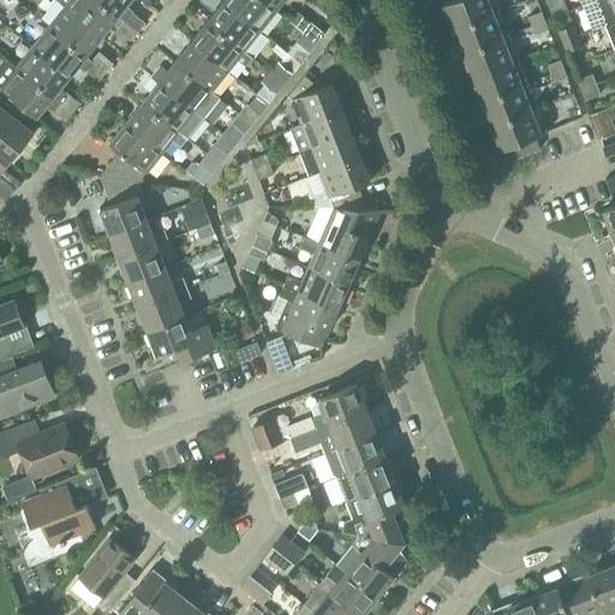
[(58,0),(67,7),(103,36),(119,17),(119,16),(99,0),(58,0)]
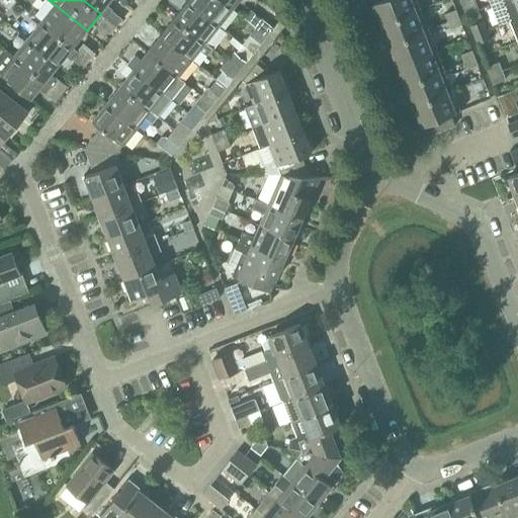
[(83,0),(100,13),(100,14),(104,17),(105,17),(117,26),(123,19),(106,6),(110,0),(83,0)]
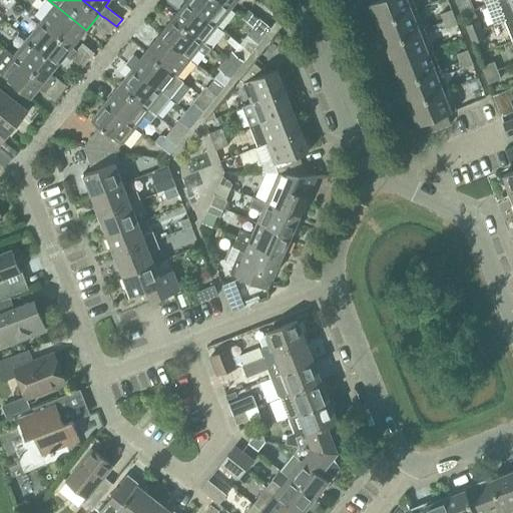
[(217,26),(231,9),(220,0),(189,0),(188,2),(217,26)]
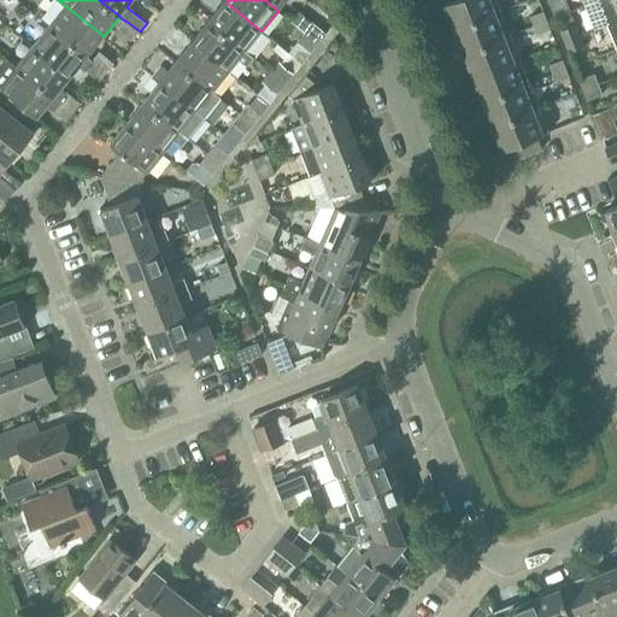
[(265,0),(278,11),(286,0),(265,0)]
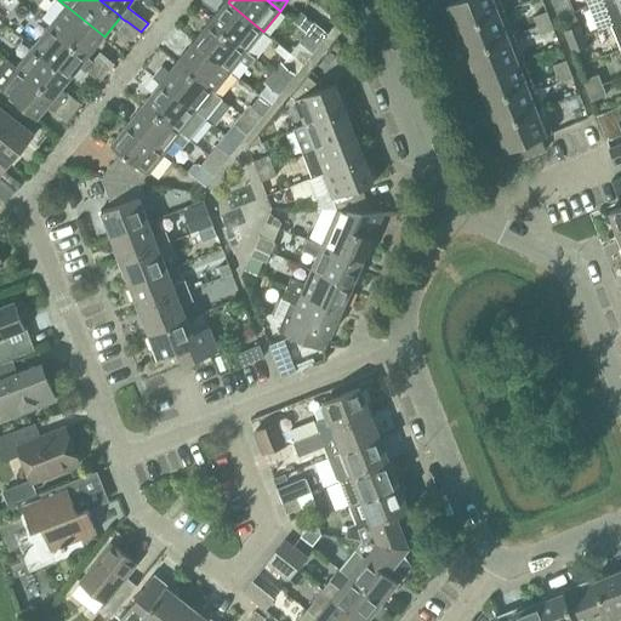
[(448,0),(460,29),(499,13),(494,0),(448,0)]
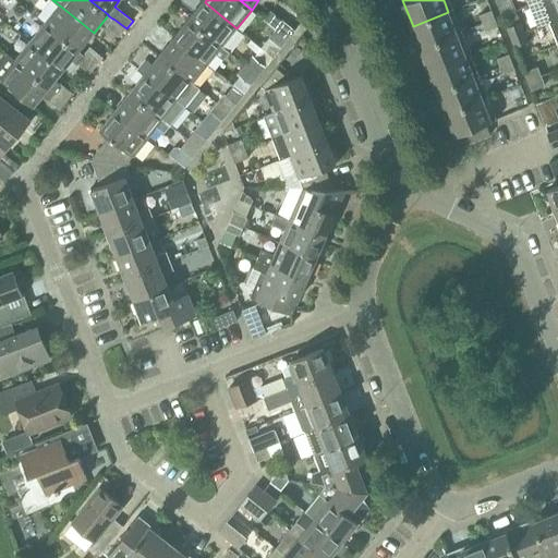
[(557,0),(544,0),(542,1),(550,23),(557,20),(557,0)]
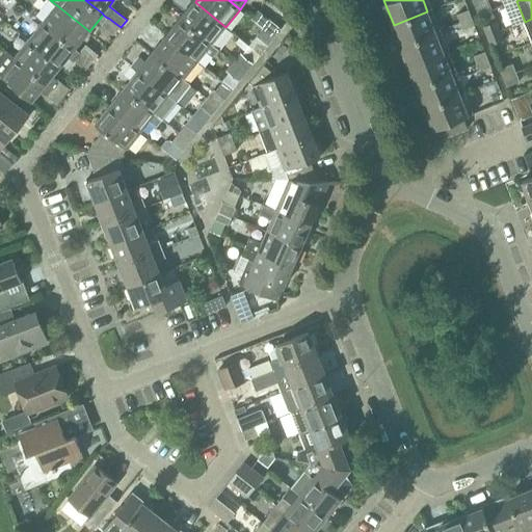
[(225,27),(195,2),(181,20),(212,44),(225,27)]
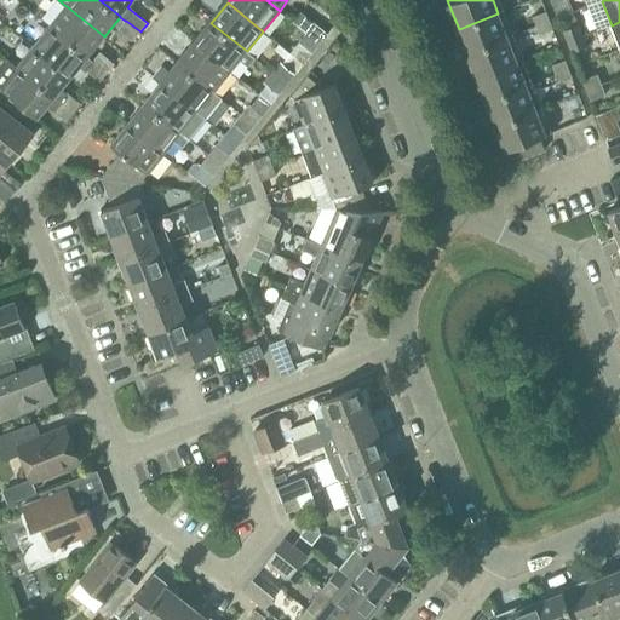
[(68,7),(51,28),(87,57),(104,36),(68,7)]
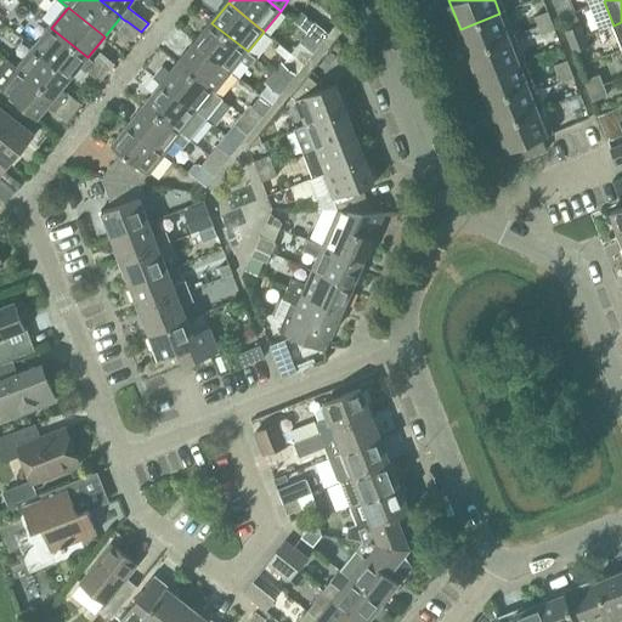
[(538,27),(552,21),(548,12),(535,17),(538,27)]
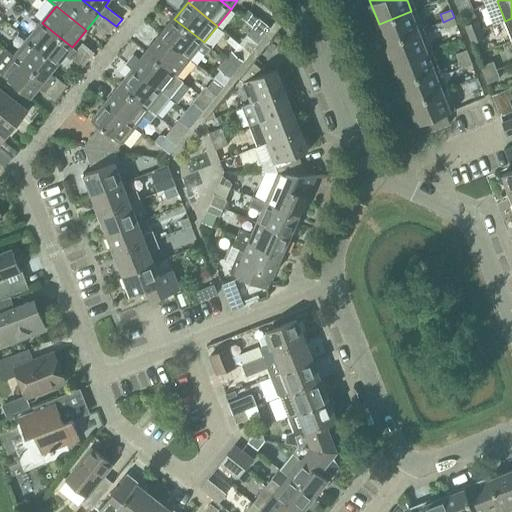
[(374,31),(370,33),(368,36),(371,42),(374,43),(384,39),(387,45),(419,31),(411,11),(379,24),(380,28),(374,31)]
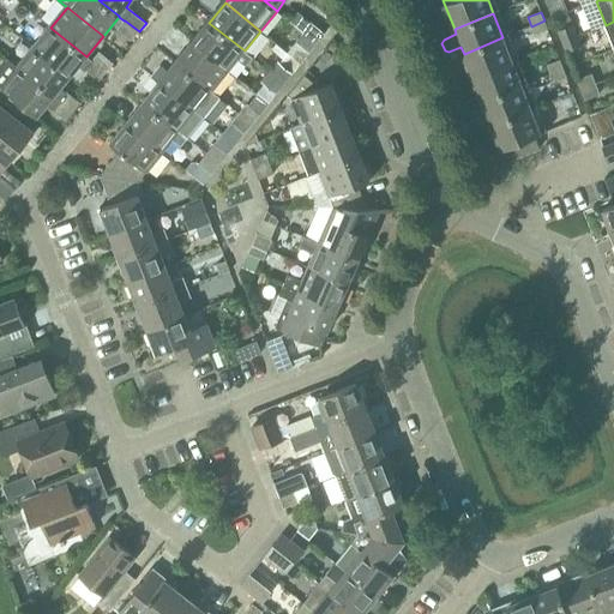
[(124,20),(118,29),(131,41),(139,31),(125,20),(124,20)]
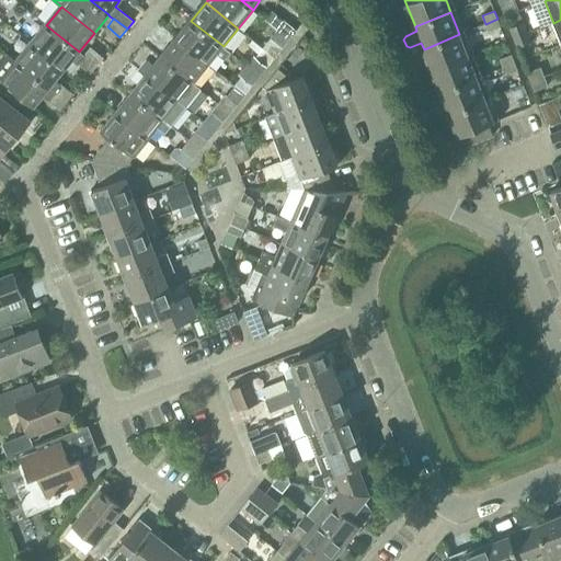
[(497,19),(485,24),(489,32),(501,27),(497,19)]
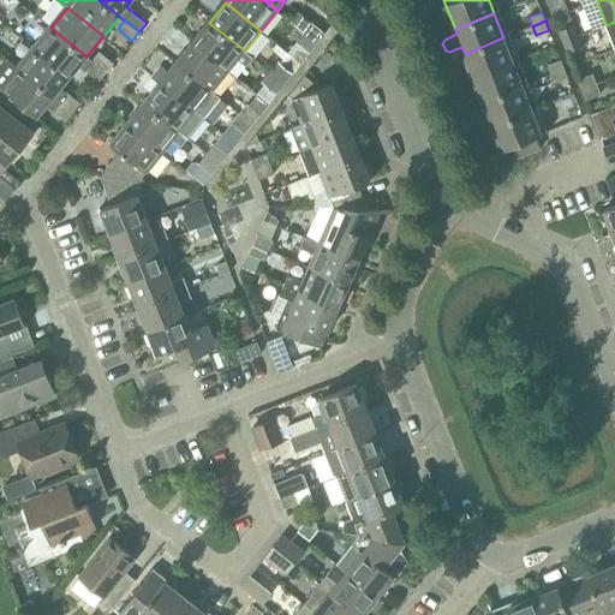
[(209,23),(193,42),(228,71),(238,60),(246,66),(254,58),(245,51),(209,23)]
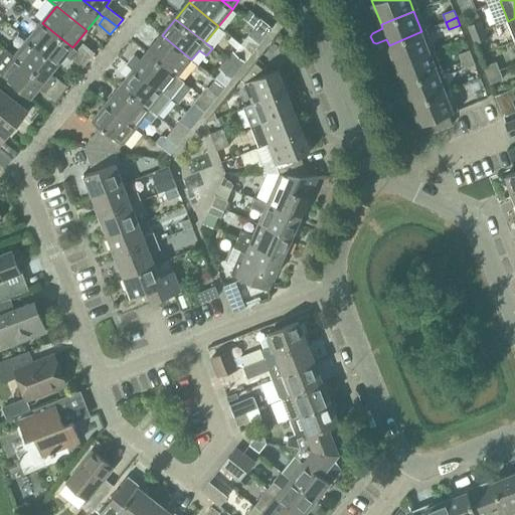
[(255,27),(267,36),(273,28),(262,19),(255,27)]
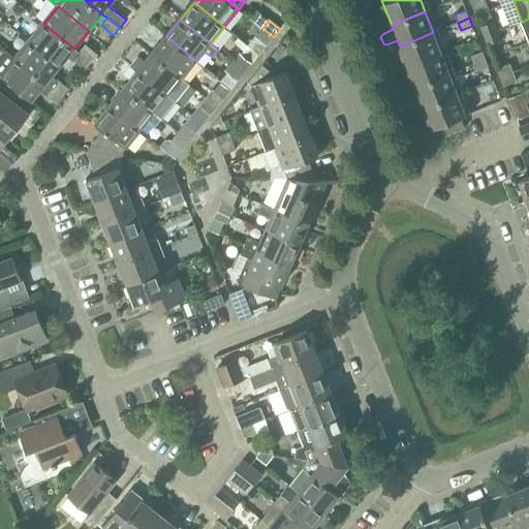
[(485,36),(498,31),(495,23),(481,28),(485,36)]
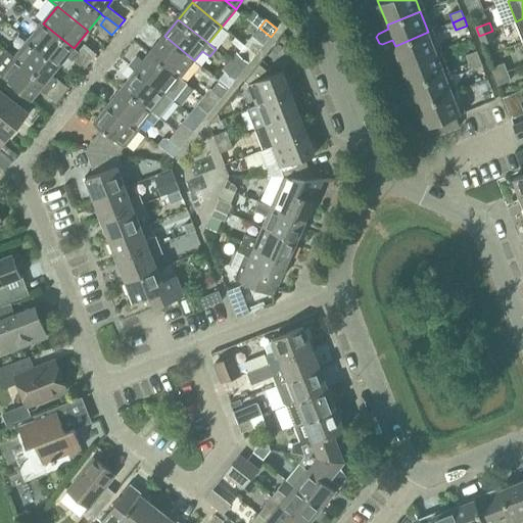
[(43,24),(30,41),(60,65),(67,55),(84,69),(91,61),(79,51),(74,48),(43,24)]
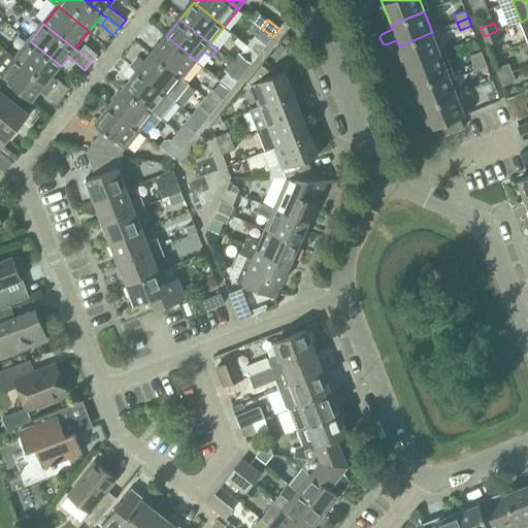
[(266,45),(273,37),(262,28),(255,37),(266,45)]
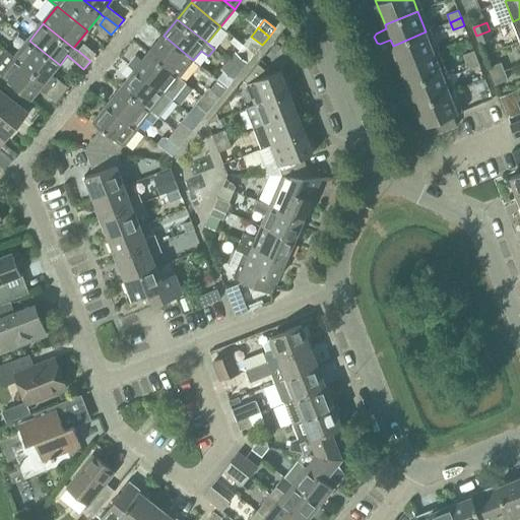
[(490,30),(476,36),(480,44),(493,40),(490,30)]
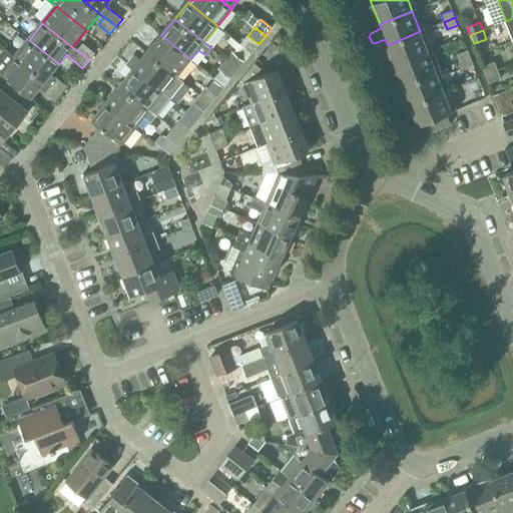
[(395,65),(428,52),(420,31),(388,45),(395,65)]
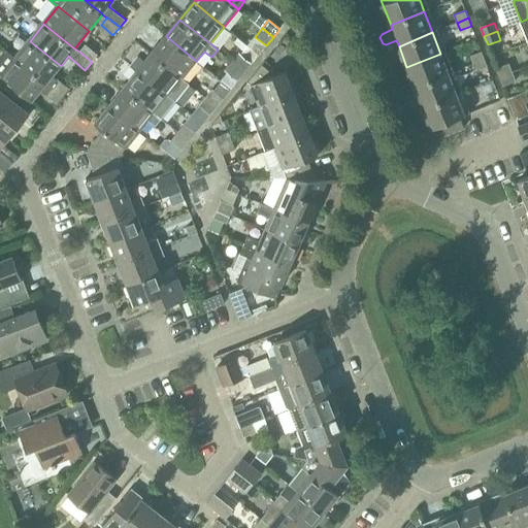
[(152,54),(183,78),(196,61),(166,36),(152,54)]
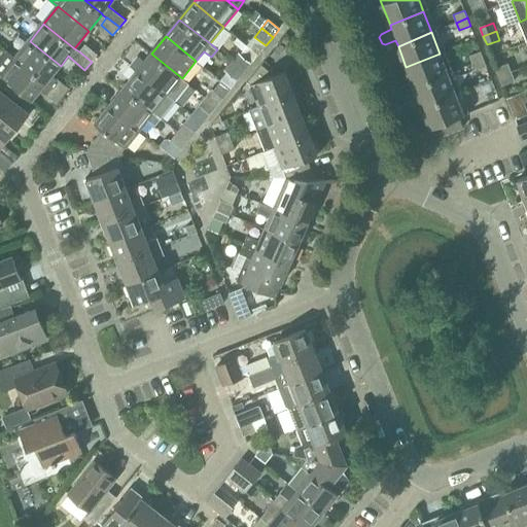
[(247,45),(258,55),(266,45),(254,37),(247,45)]
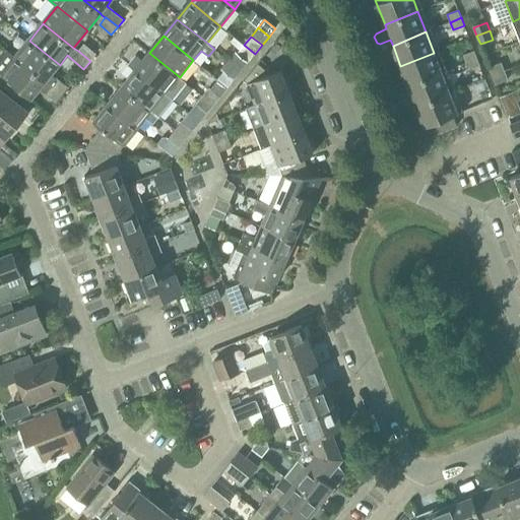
[(29,41),(15,57),(46,81),(60,65),(29,41)]
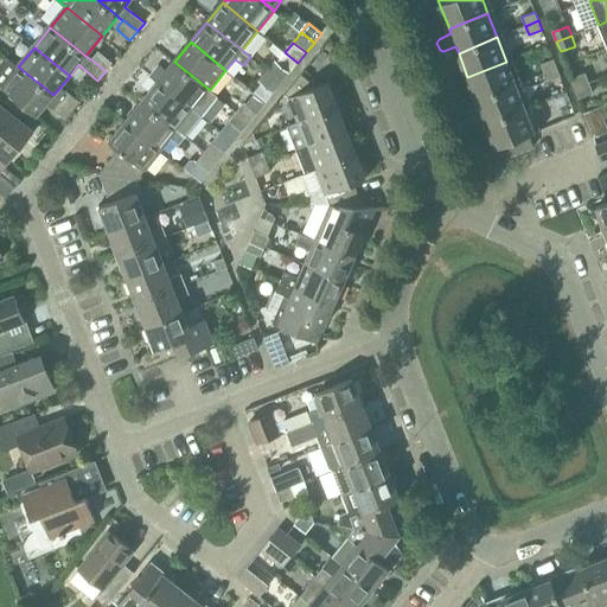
[(97,51),(91,59),(106,71),(112,63),(97,51)]
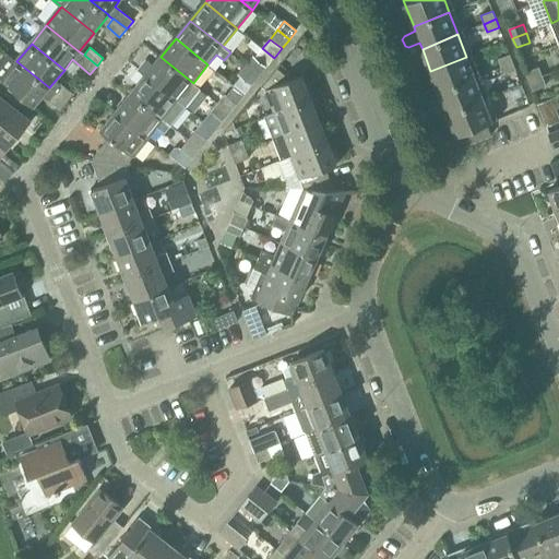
[(266,68),(274,58),(262,48),(254,58),(266,68)]
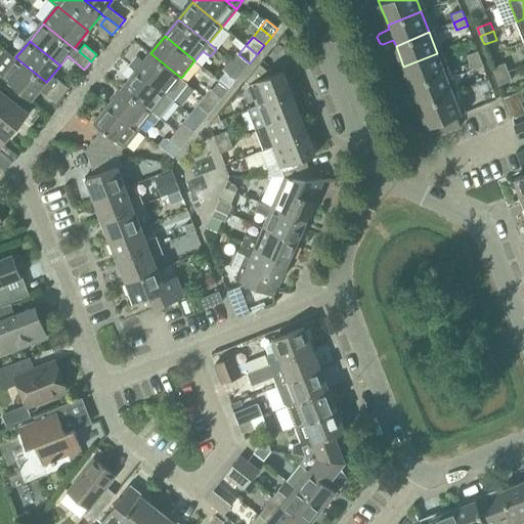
[(8,51),(0,60),(0,74),(2,76),(7,80),(20,90),(32,100),(40,90),(46,82),(15,57),(8,51)]
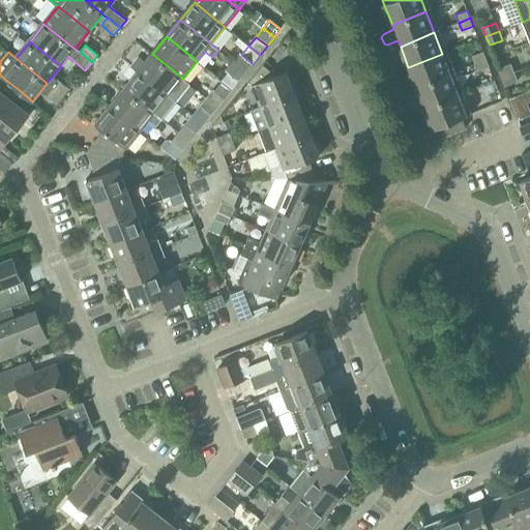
[(483,52),(472,56),(477,71),(490,67),(483,52)]
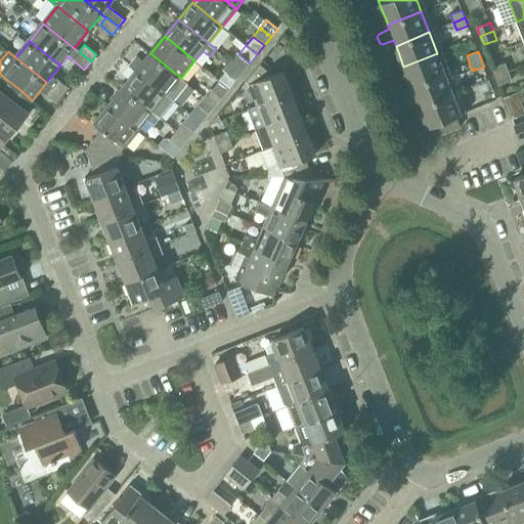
[(137,71),(173,100),(187,83),(181,78),(150,53),(137,71)]
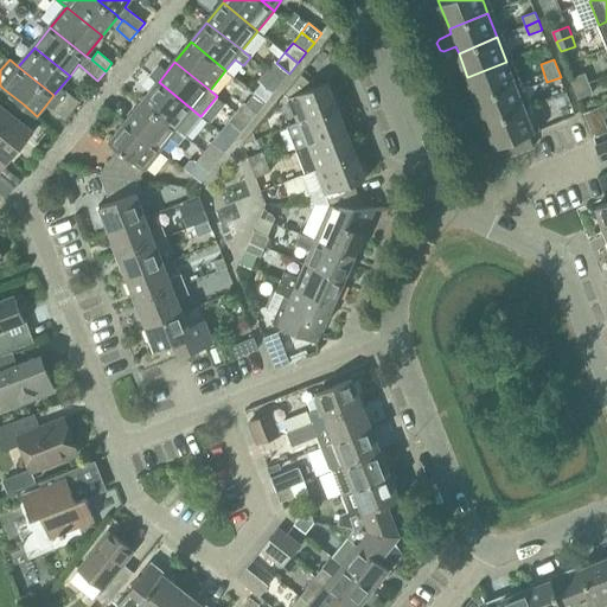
[(477,101),(516,85),(506,62),(467,77),(477,101)]
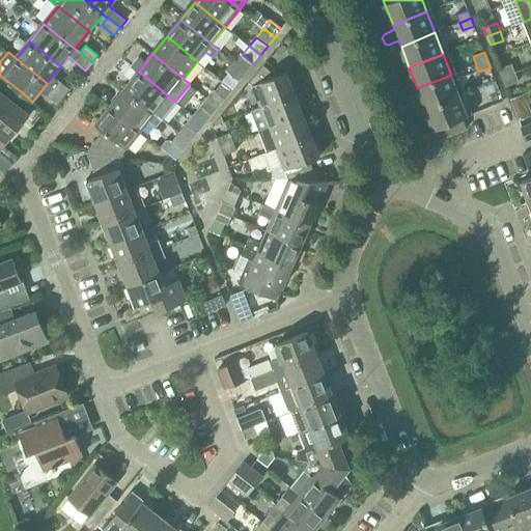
[(234,63),(247,73),(253,64),(242,55),(234,63)]
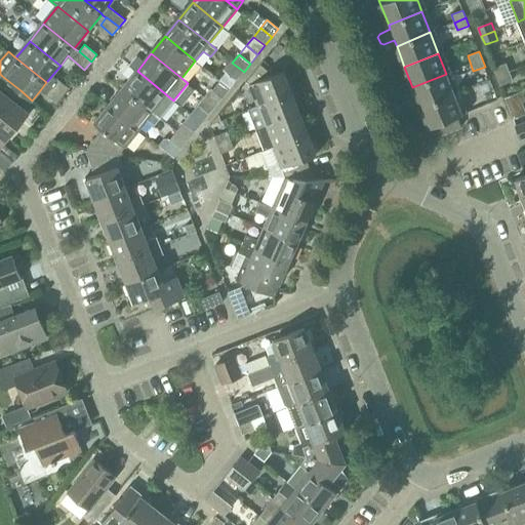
[(237,80),(244,72),(232,63),(226,71),(237,80)]
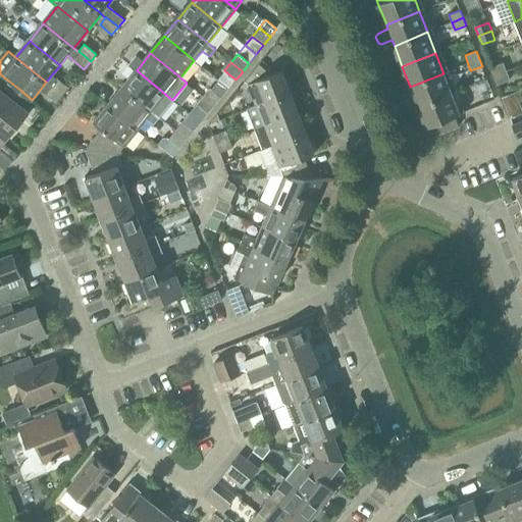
[(494,76),(508,71),(504,63),(491,68),(494,76)]
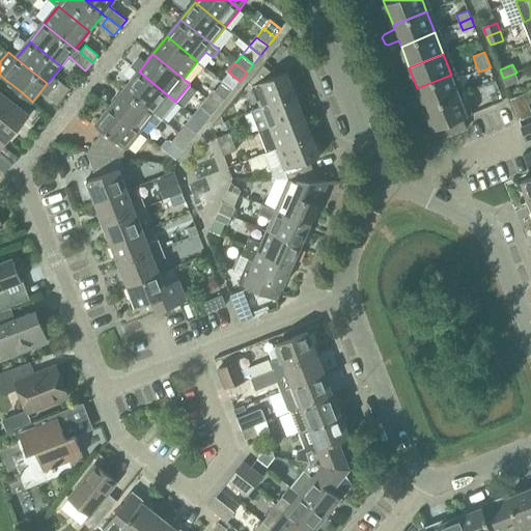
[(263,65),(250,83),(253,85),(261,107),(296,93),(287,73),(277,76),(263,65)]
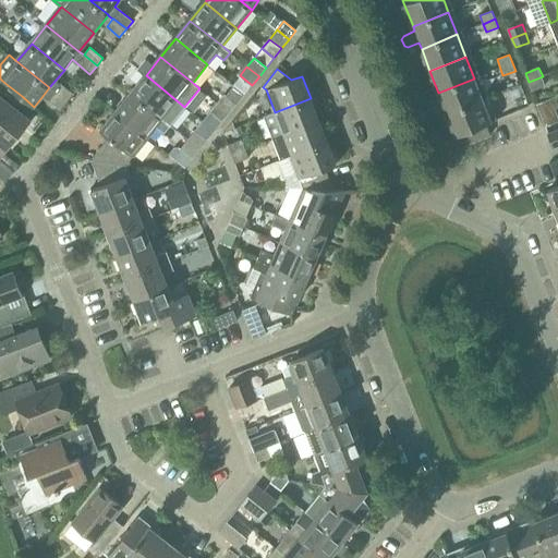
[(131,94),(170,125),(184,107),(146,75),(131,94)]
